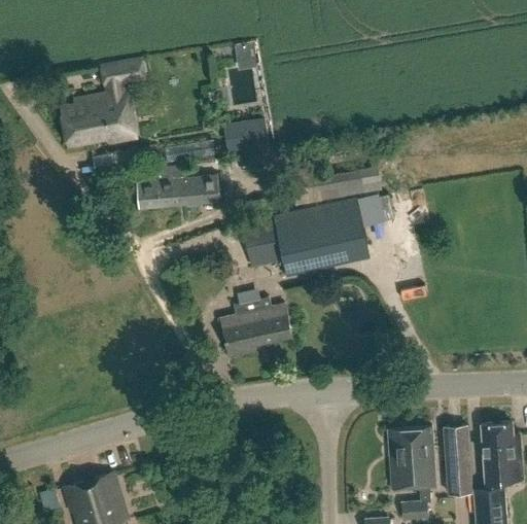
[(107,86),(108,95),(84,99),(85,107),(77,108),(76,106),(61,109),(68,146),(107,139),(108,143),(136,138),(127,92),(123,92),(121,84),(144,79),(141,61),(101,68),(105,88),(107,86)]
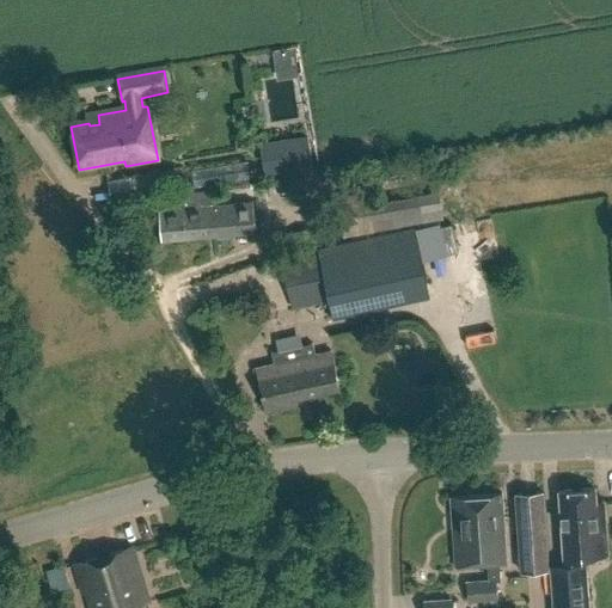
[(307,140),(259,147),(263,176),(311,170),(307,140)]
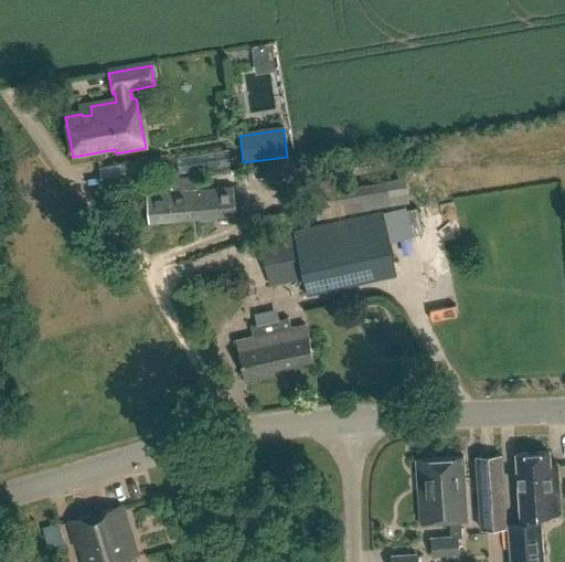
[(260,188),(288,184),(286,165),(257,169),(260,188)]
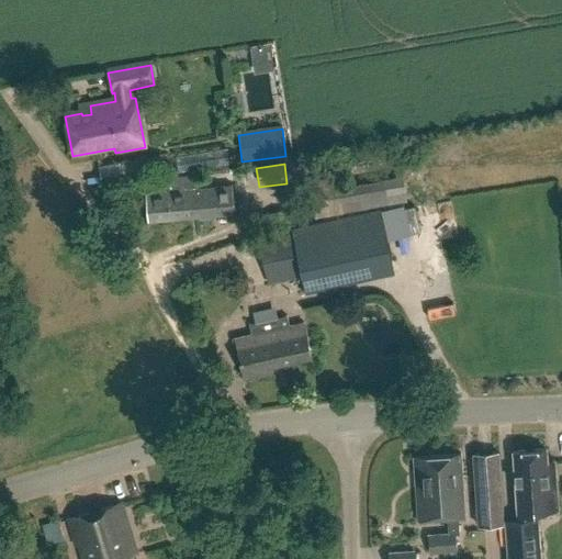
[(314,219),(343,213),(406,202),(403,178),(310,194),(314,219)]
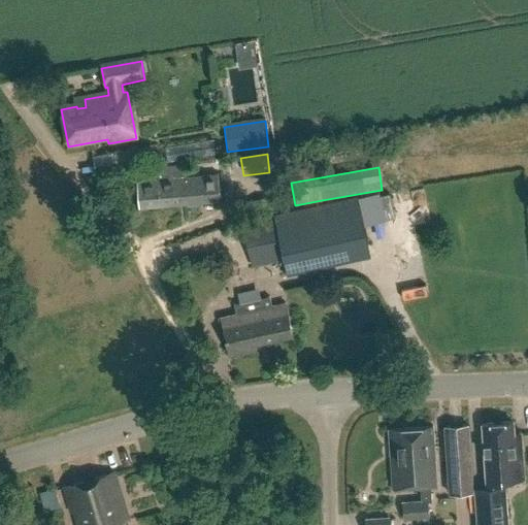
[(180,183),(184,182),(183,169),(169,170),(170,184),(136,186),(137,212),(183,209),(180,183)]
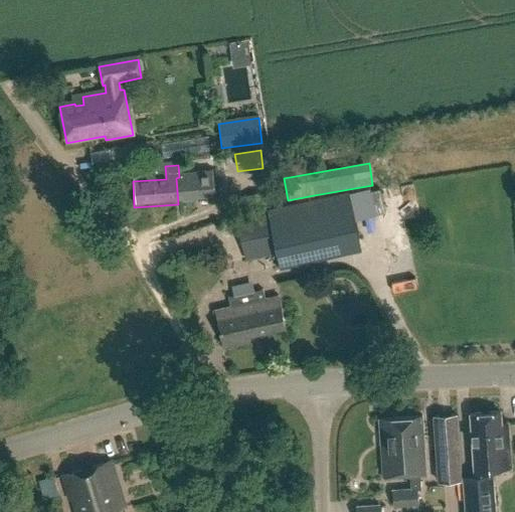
[(176,178),(178,204),(212,201),(210,175),(179,177),(176,178)]
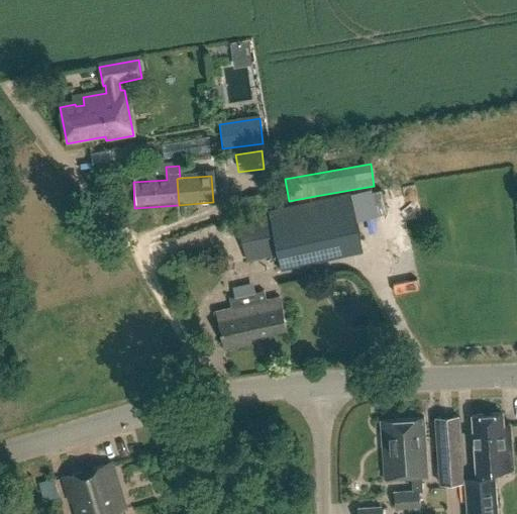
[(265,195),(247,199),(250,212),(268,209),(265,195)]
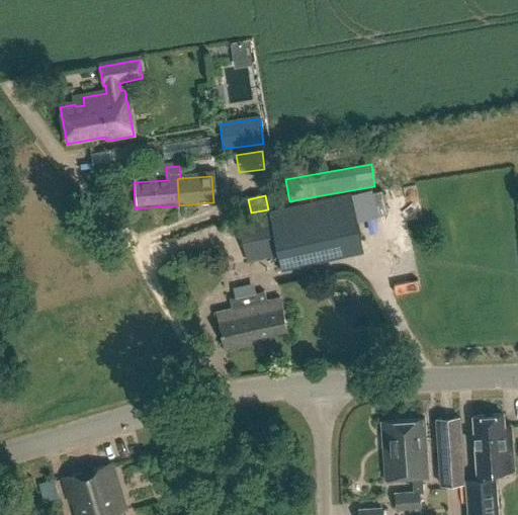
[(237,219),(247,264),(280,257),(270,211),(237,219)]
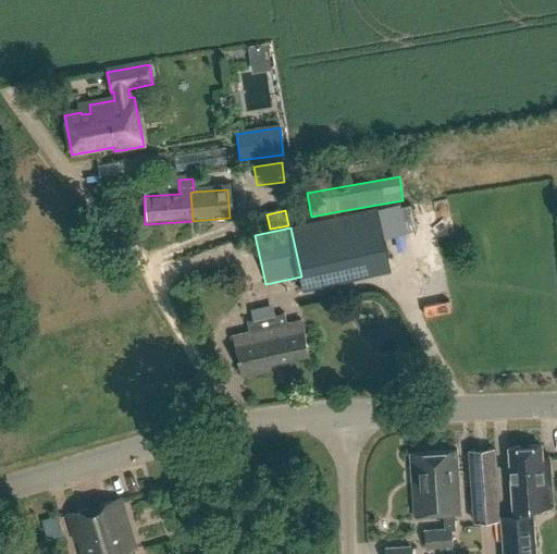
[(284,317),(273,319),(275,328),(258,332),(257,322),(246,324),(248,334),(232,337),(240,380),(270,372),(269,367),(308,358),(300,322),(286,325),(284,317)]
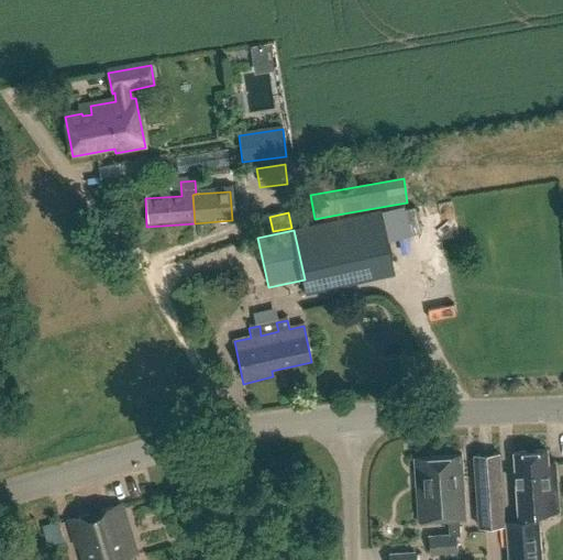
[(515,474),(519,524),(505,525),(506,533),(507,559),(540,559),(537,509),(558,508),(554,467),(548,467),(547,452),(514,456),(515,474)]
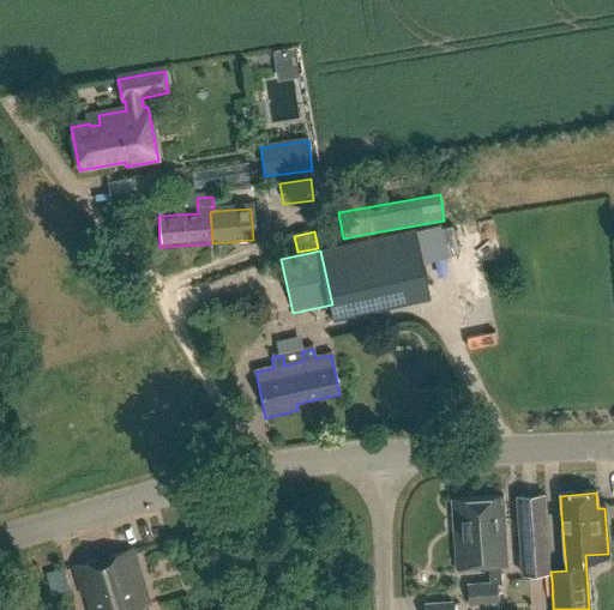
[(523,575),(549,574),(543,496),(517,499),(523,575)]
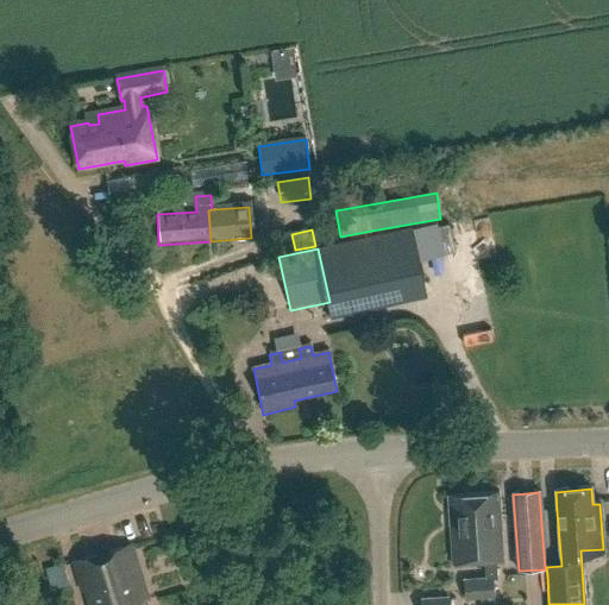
[(473,497),(477,567),(484,567),(485,581),(464,583),(465,602),(495,600),(494,581),(496,581),(496,566),(503,566),(498,496),(473,497)]
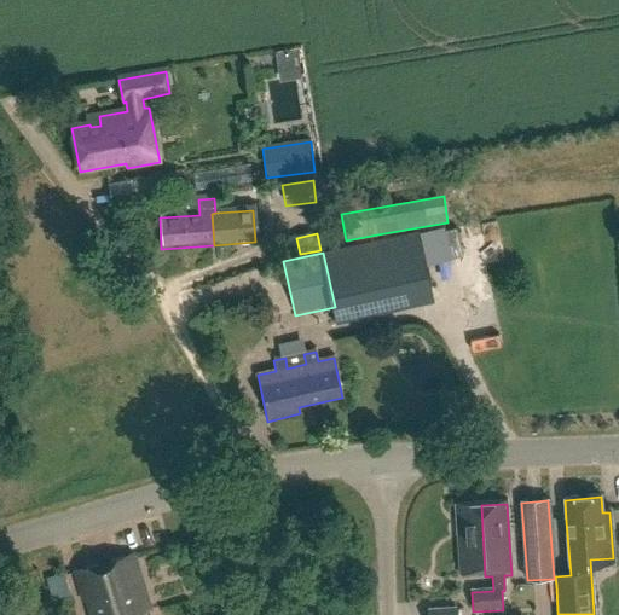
[(460,579),(485,576),(481,505),(456,508),(460,579)]
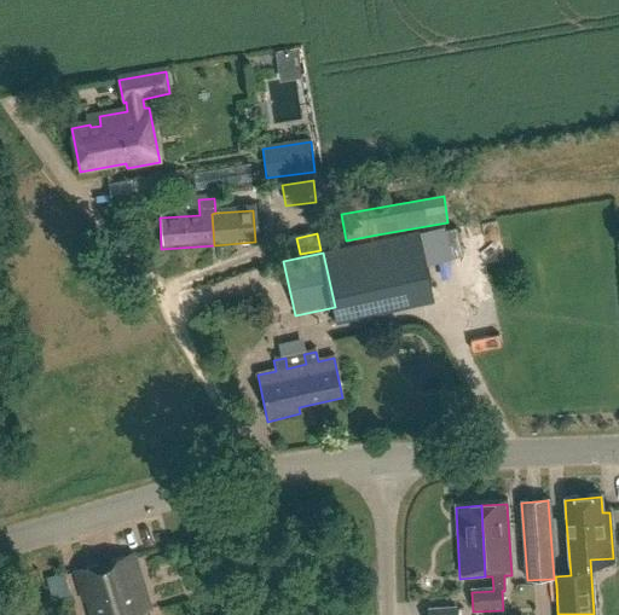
[(149,611),(133,556),(75,574),(85,605),(87,604),(90,614),(142,614),(149,611)]
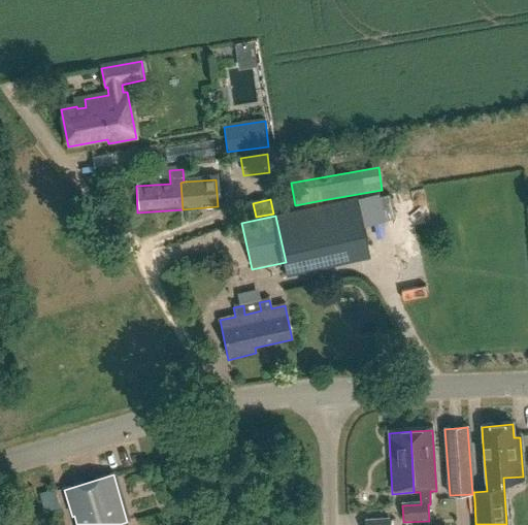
[(44,516),(61,512),(54,491),(39,495),(44,516)]
